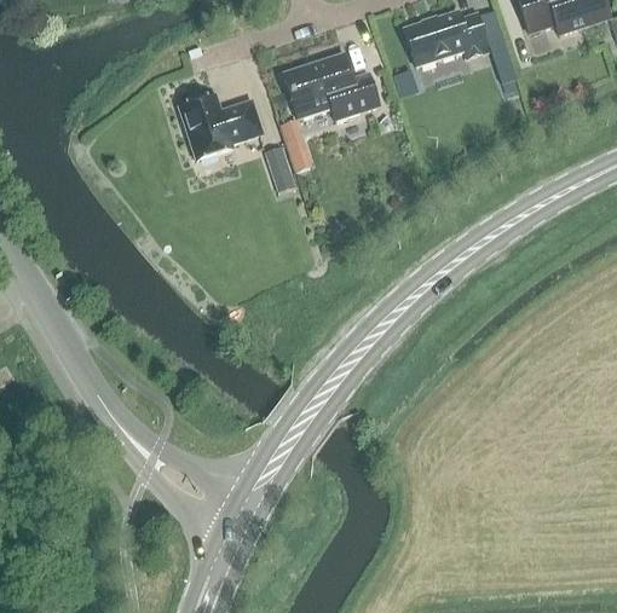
[(519,0),(530,32),(557,23),(559,34),(588,24),(587,21),(610,13),(605,0),(519,0)]
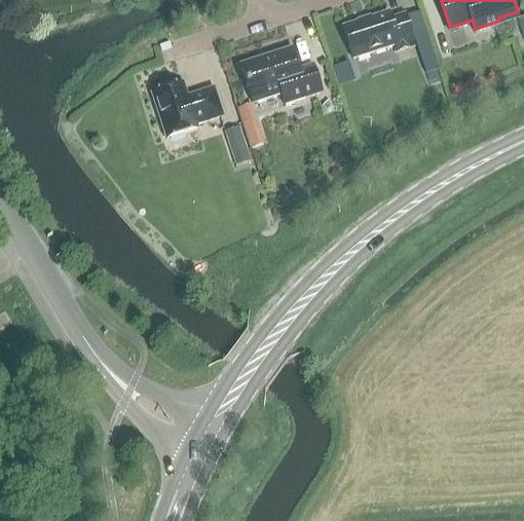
[(395,42),(397,47),(416,41),(406,10),(391,14),(389,8),(343,24),(354,56),(395,42)]
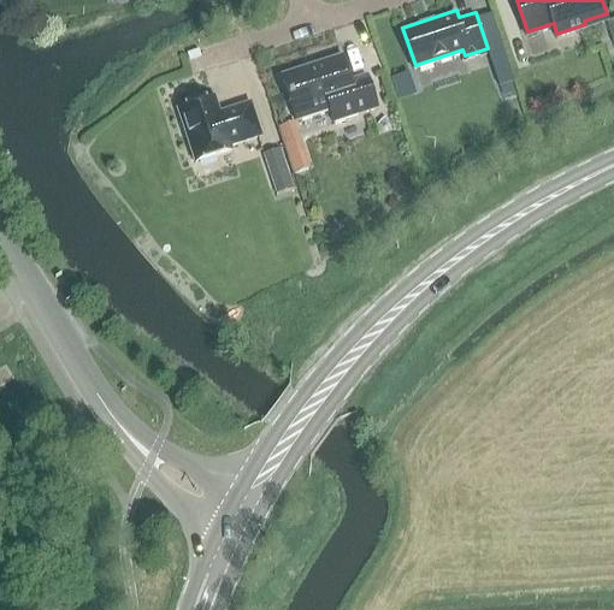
[(335,119),(379,105),(369,71),(352,77),(343,52),(282,71),(297,118),(330,107),(335,119)]
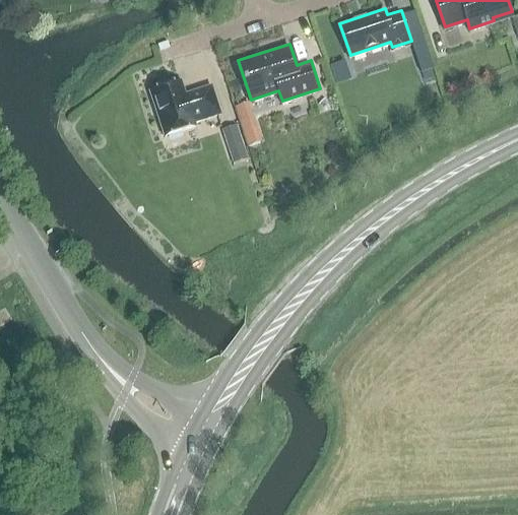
[(194,120),(220,111),(211,84),(186,92),(181,79),(151,88),(166,133),(196,123),(194,120)]
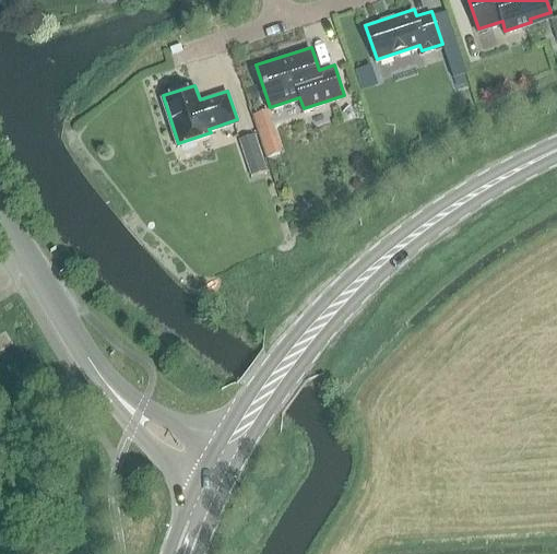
[(282,149),(275,129),(260,134),(267,154),(282,149)]
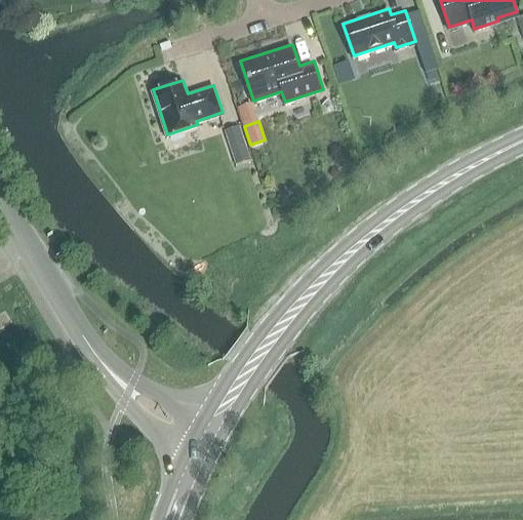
[(240,122),(225,128),(236,162),(251,157),(240,122)]
